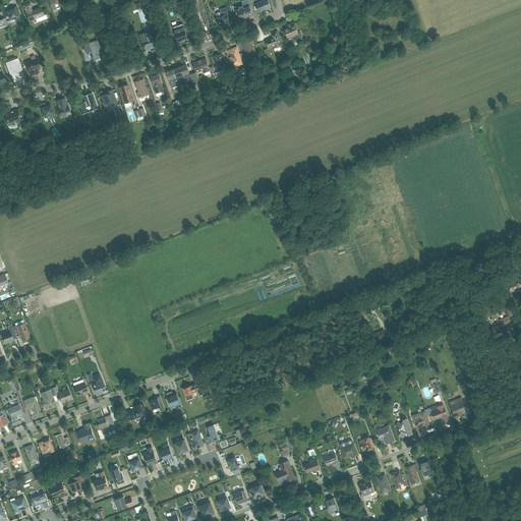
[(48,0),(52,9),(60,6),(57,0),(48,0)]
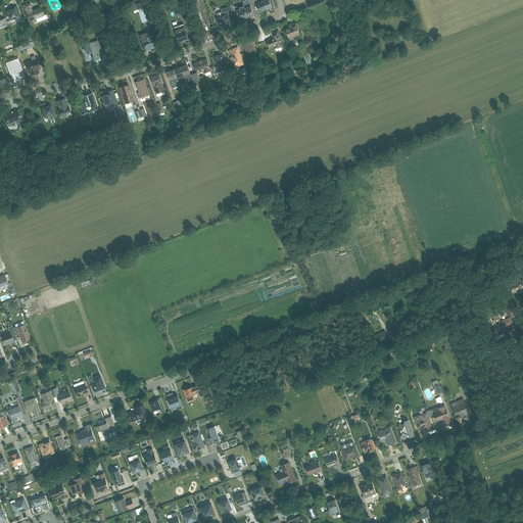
[(255,0),(259,11),(266,9),(262,0),(255,0)]
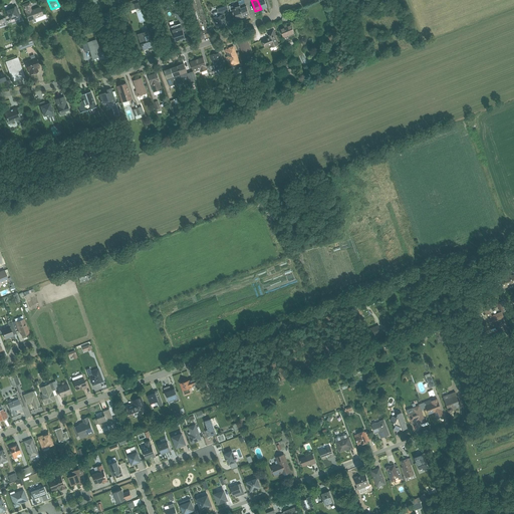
[(28,21),(43,15),(39,7),(32,9),(29,1),(21,4),(28,21)]
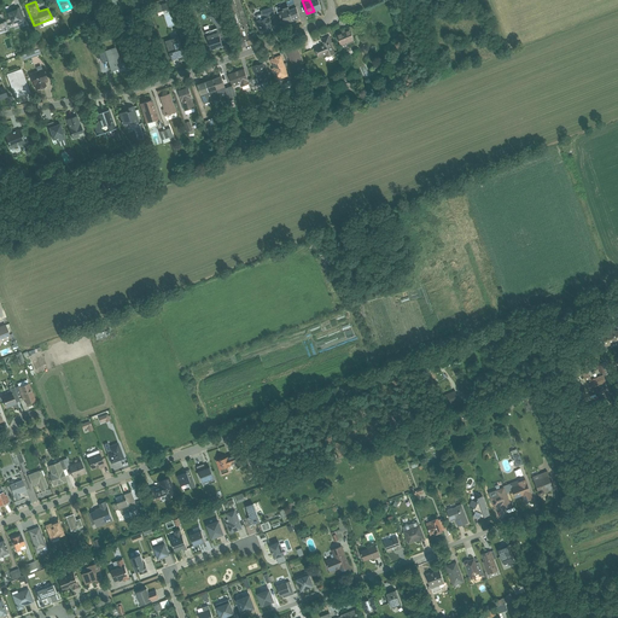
[(158,17),(163,15),(162,12),(169,10),(167,3),(155,6),(158,17)]
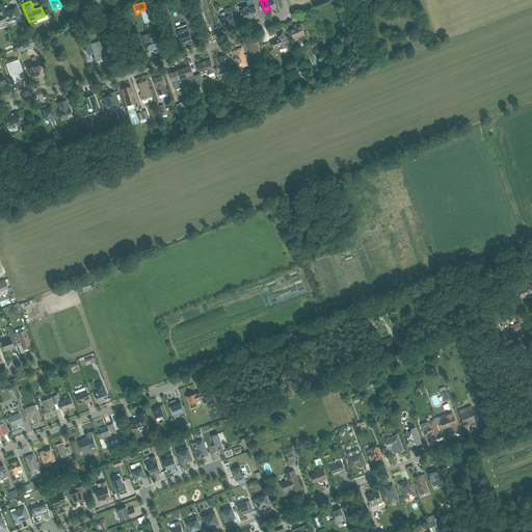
[(183,3),(176,5),(179,16),(187,14),(183,3)]
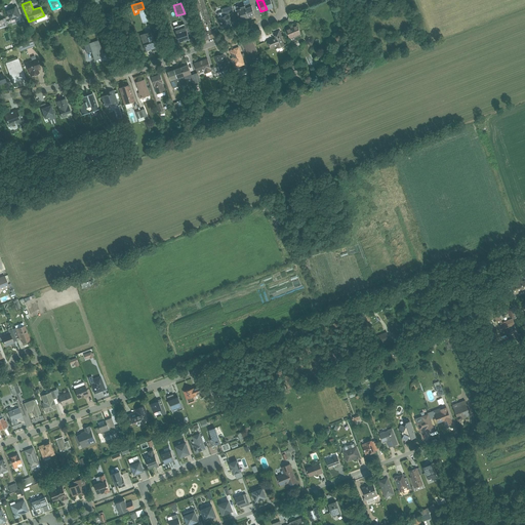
[(248,16),(254,14),(250,3),(244,5),(248,16)]
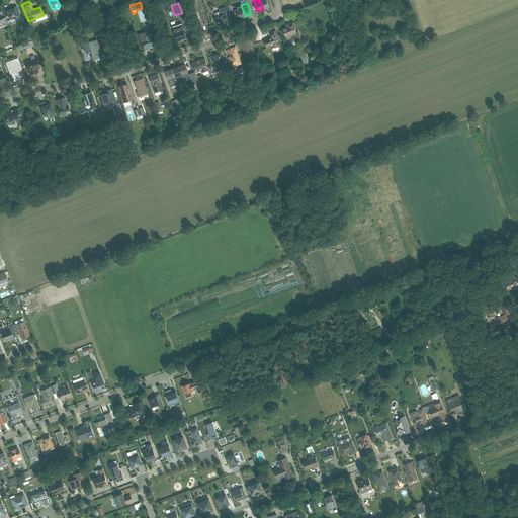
[(14,20),(20,17),(16,5),(5,9),(9,19),(13,17),(14,20)]
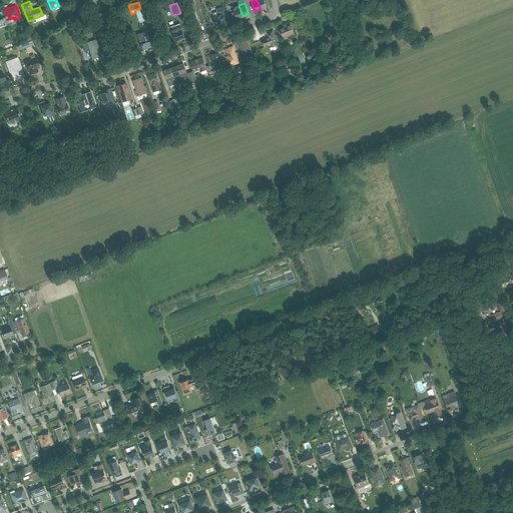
[(242,16),(238,5),(232,7),(236,19),(242,16)]
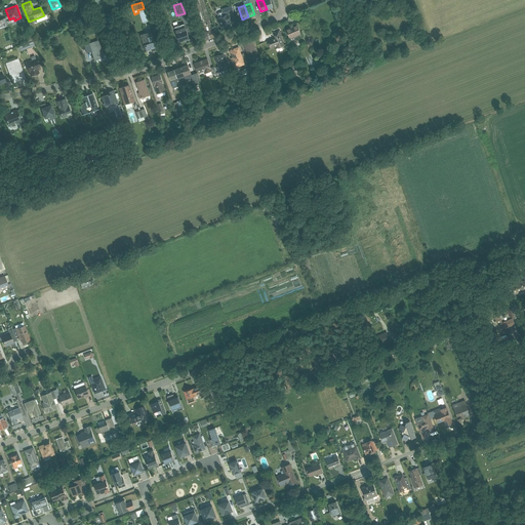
[(220,28),(232,25),(228,14),(217,17),(220,28)]
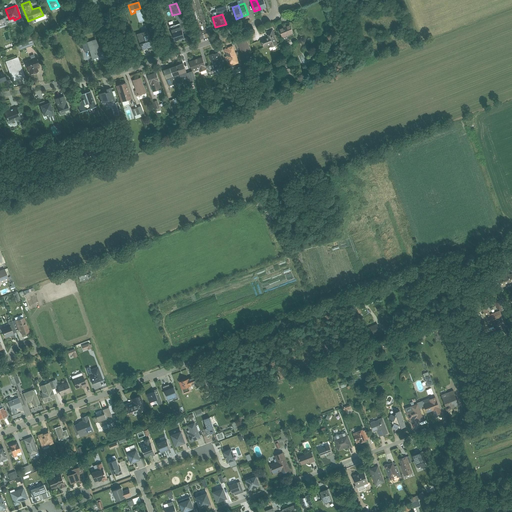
[(284,42),(296,38),(290,22),(278,27),(284,42)]
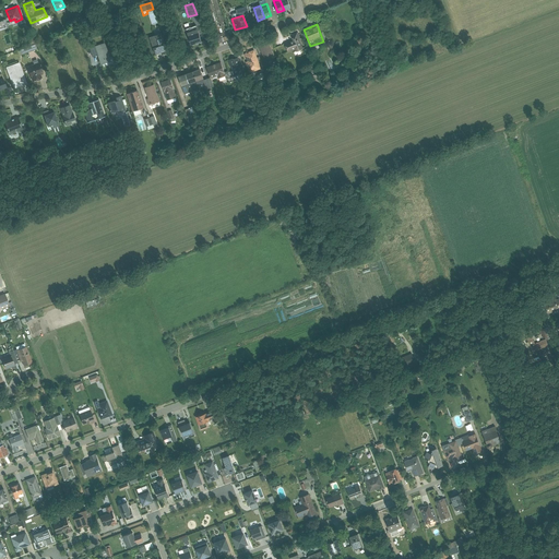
[(191,45),(202,42),(197,25),(186,28),(191,45)]
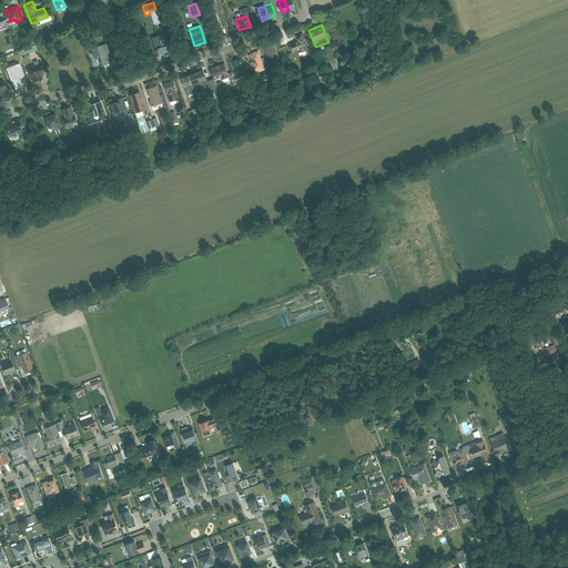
[(227,42),(234,40),(229,27),(223,29),(227,42)]
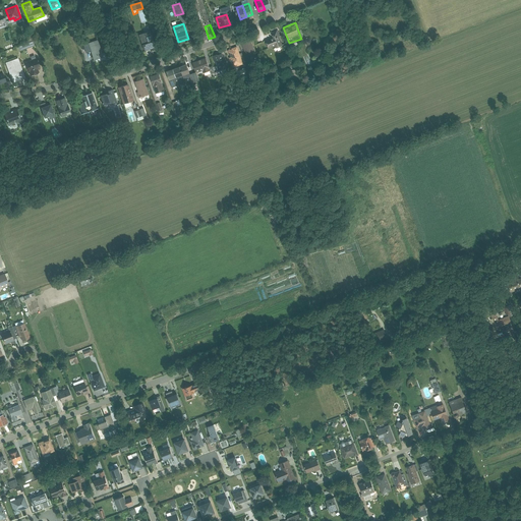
[(157,47),(152,33),(151,33),(150,31),(138,35),(145,51),(157,47)]
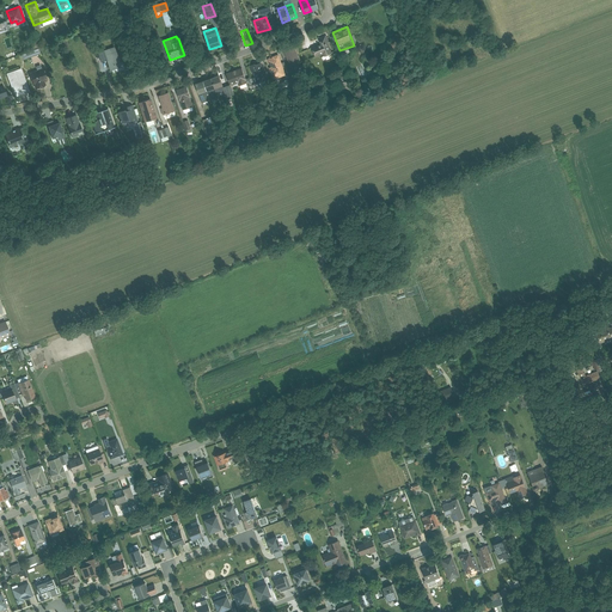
[(325,56),(332,53),(325,37),(319,41),(320,44),(311,48),(314,57),(324,54),(325,56)]
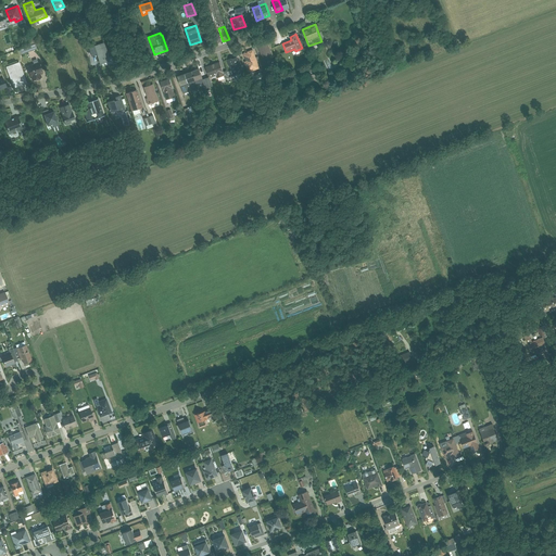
[(99,64),(110,61),(103,42),(88,47),(91,58),(96,55),(99,64)]
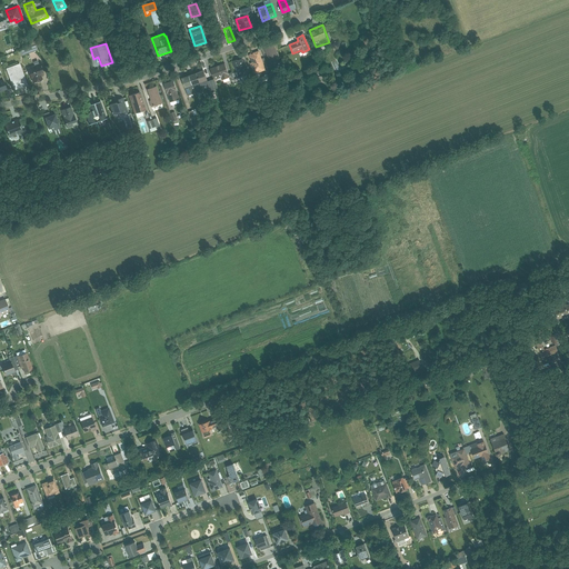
[(22,56),(37,50),(35,45),(20,50),(22,56)]
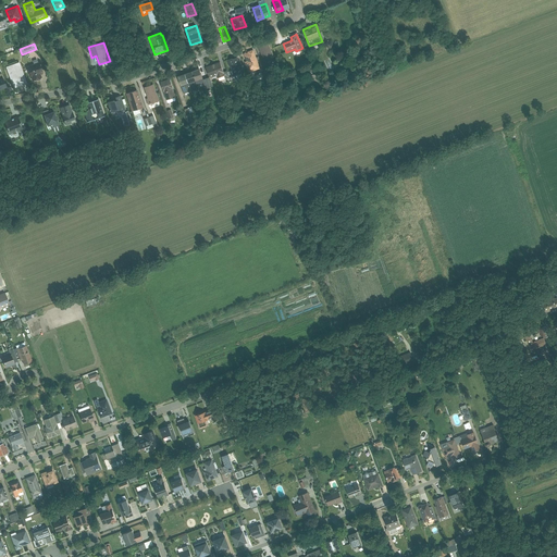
[(264,63),(274,60),(268,44),(259,47),(264,63)]
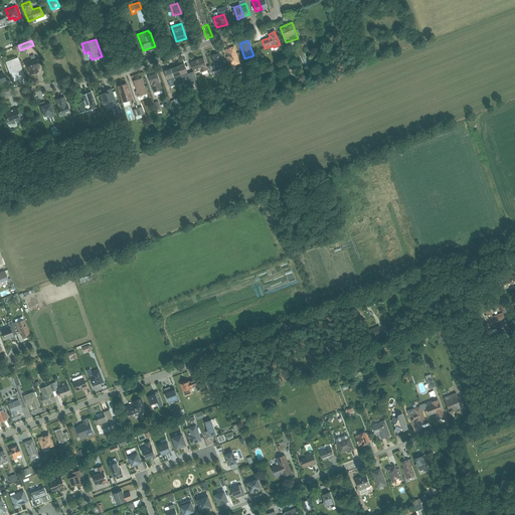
[(229,66),(240,63),(234,46),(223,49),(229,66)]
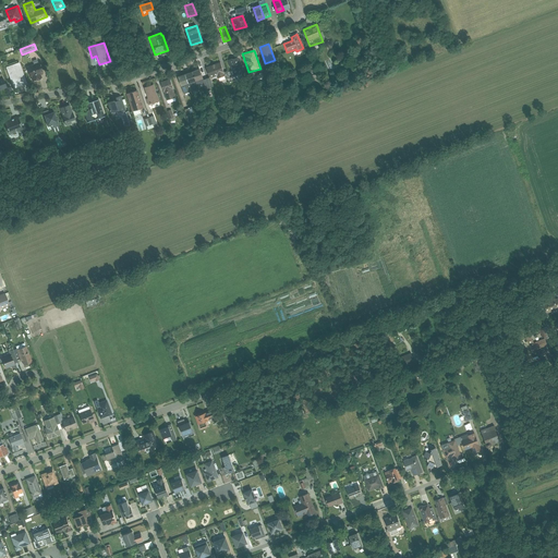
[(233,75),(242,72),(237,57),(228,60),(233,75)]
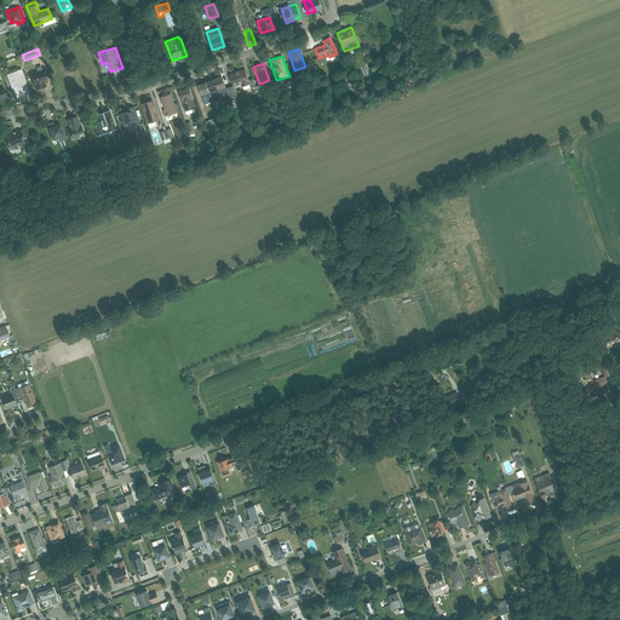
[(46,87),(45,82),(47,82),(42,68),(29,73),(35,91),(46,87)]
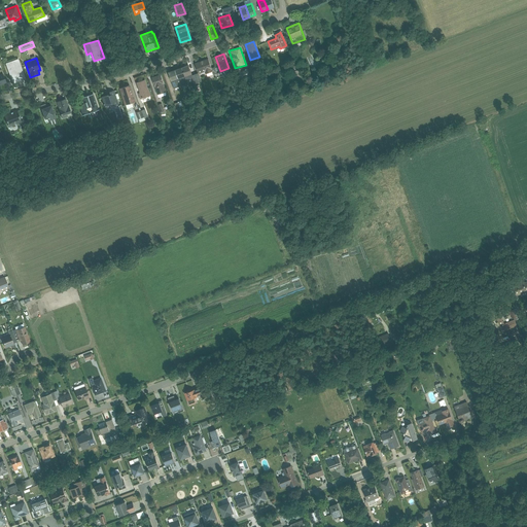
[(199,75),(212,71),(208,58),(195,62),(199,75)]
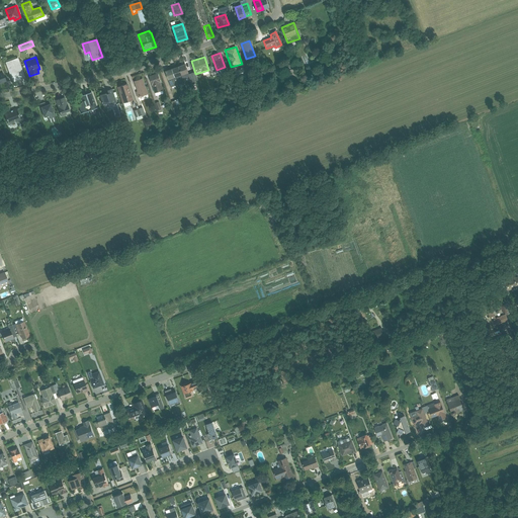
[(17,58),(5,62),(10,78),(23,73),(17,58)]
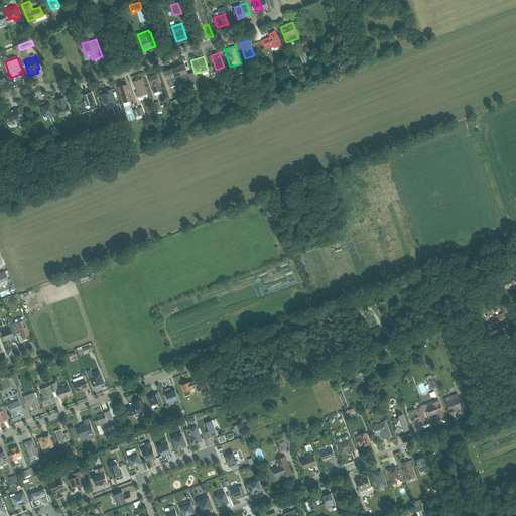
[(182,78),(188,76),(184,63),(177,66),(182,78)]
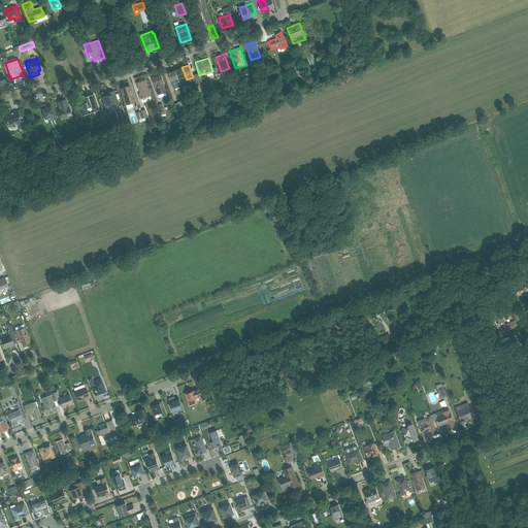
[(187,79),(182,67),(175,69),(179,81),(187,79)]
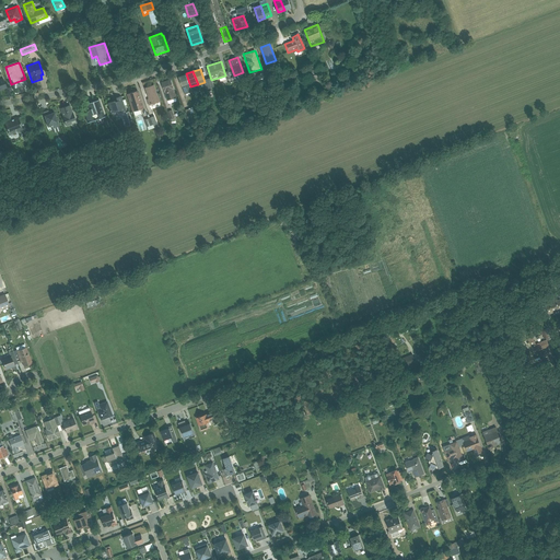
[(184,89),(190,86),(186,73),(178,76),(184,89)]
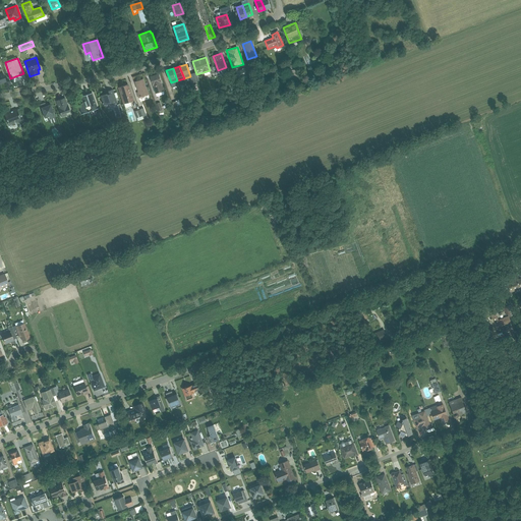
[(155,94),(164,91),(159,73),(150,76),(155,94)]
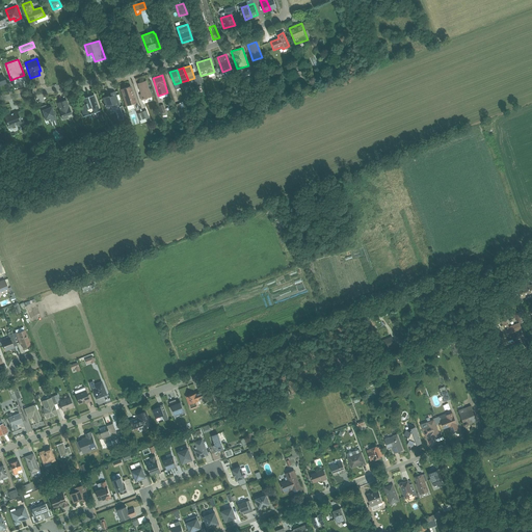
[(142,100),(152,97),(147,80),(137,83),(142,100)]
